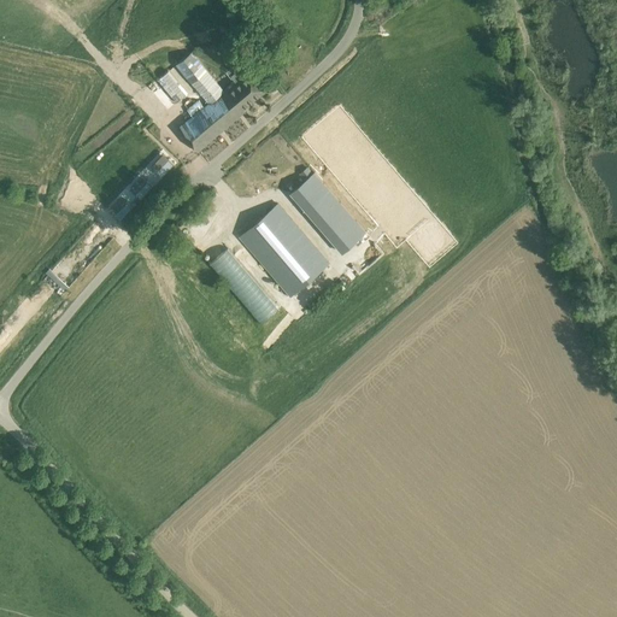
[(218,83),(193,52),(177,64),(209,103),(205,106),(199,99),(187,110),(193,116),(178,128),(198,152),(246,111),(244,109),(264,92),(245,69),(233,78),(235,81),(224,90),(218,83)]
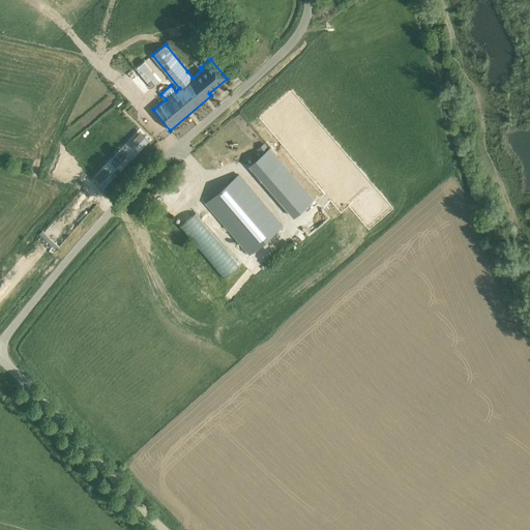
[(135,60),(117,65),(119,71),(137,66),(135,60)]
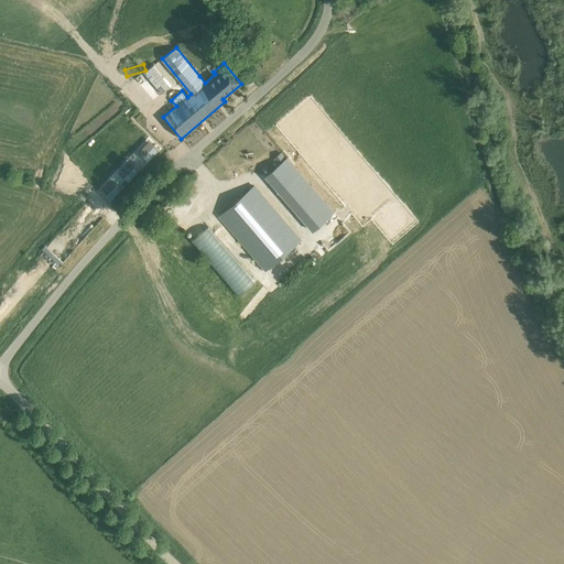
[(173,85),(155,64),(144,74),(156,88),(154,90),(160,97),(173,85)]
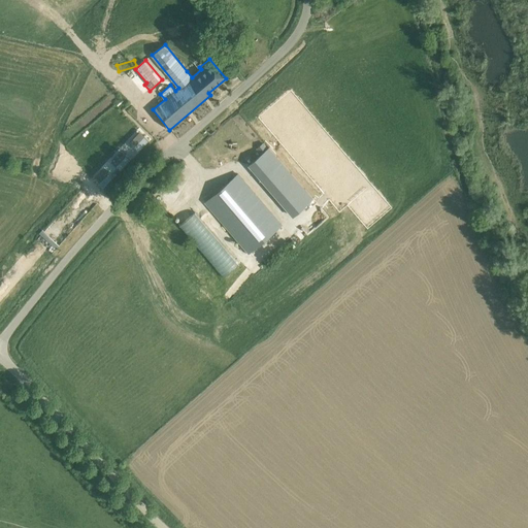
[(144,135),(133,146),(138,151),(149,140),(144,135)]
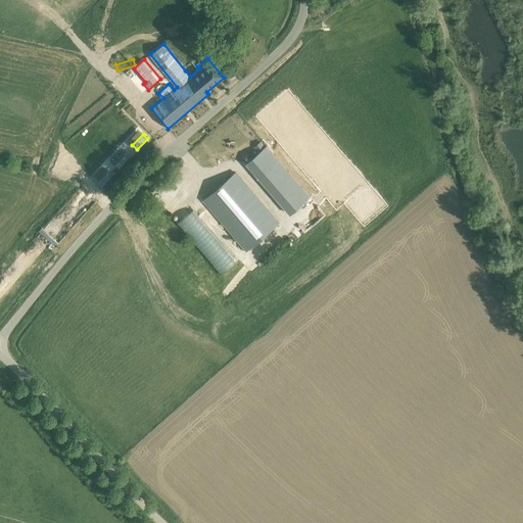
[(290,214),(310,196),(267,146),(246,163),(290,214)]
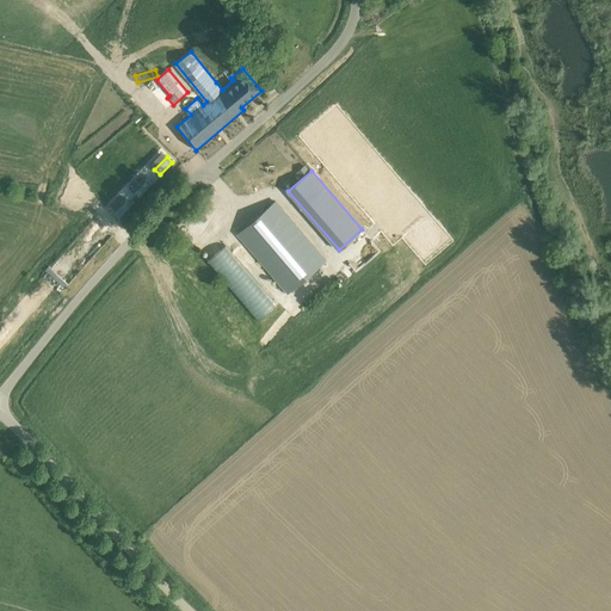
[(146,179),(134,192),(140,197),(152,184),(146,179)]
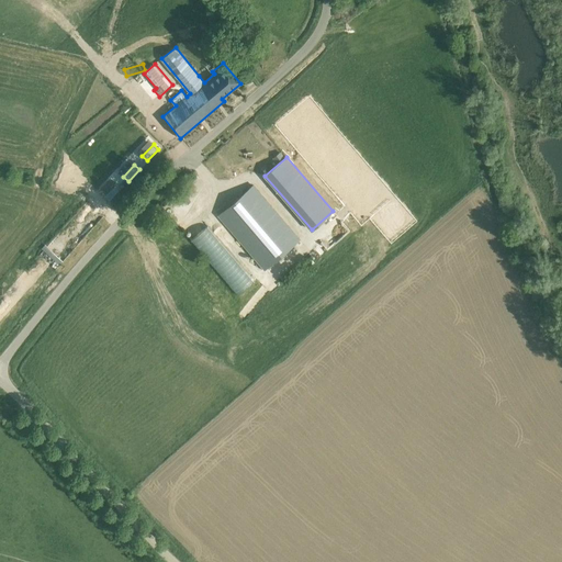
[(115,183),(104,195),(109,200),(120,189),(115,183)]
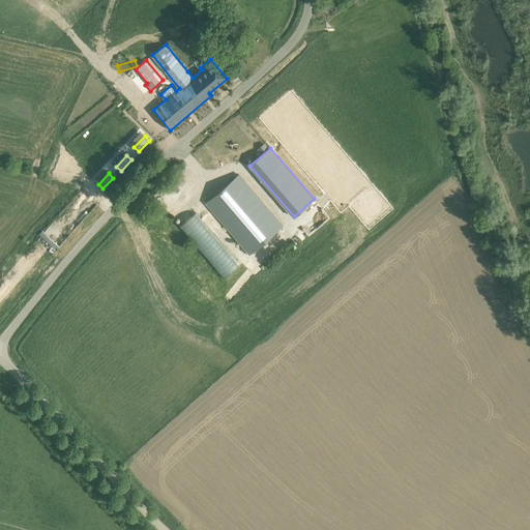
[(283,226),(245,182),(239,175),(206,203),(249,254),(283,226)]
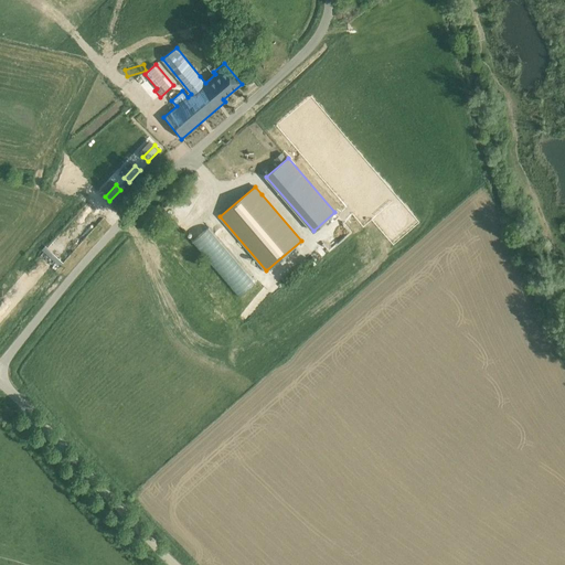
[(29,199),(40,203),(43,193),(32,189),(29,199)]
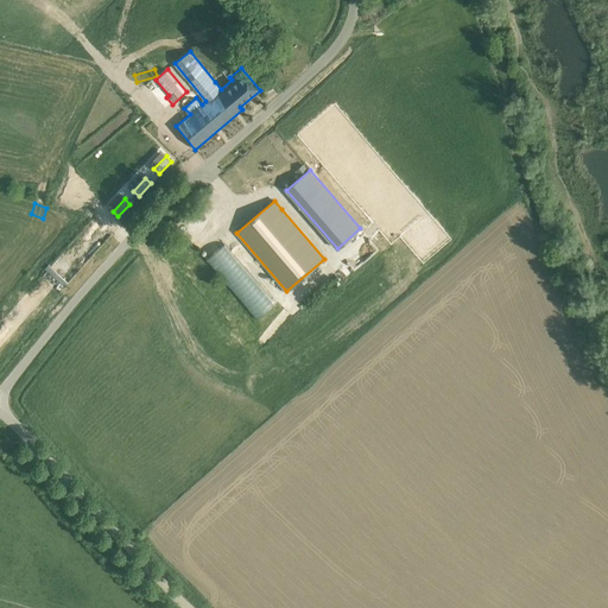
[(225,245),(207,259),(258,318),(274,304),(225,245)]
